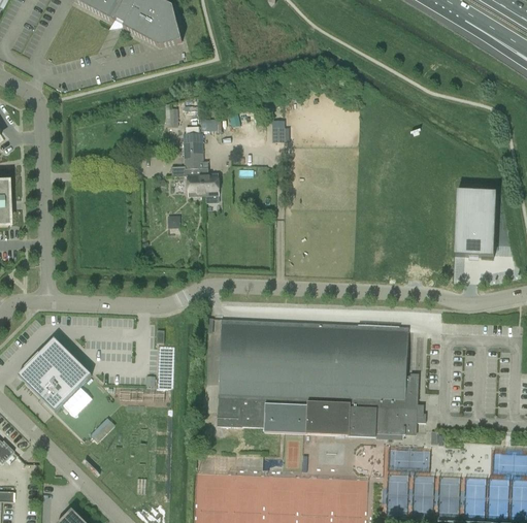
[(180,38),(172,3),(166,0),(78,0),(112,19),(147,38),(159,43),(180,38)]
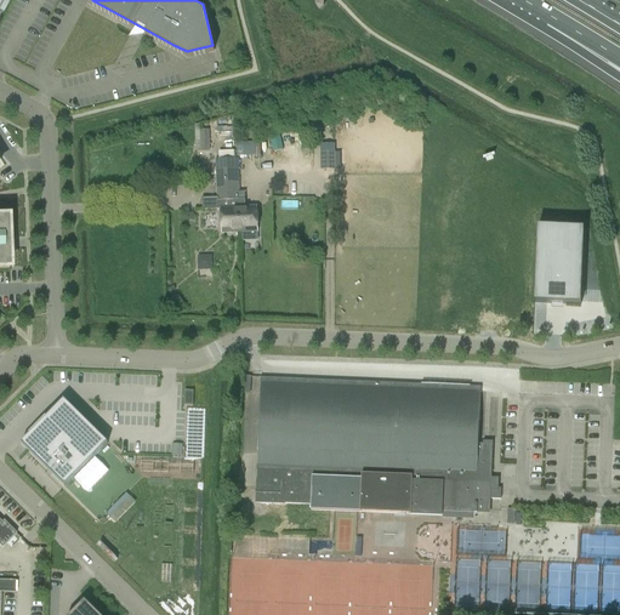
[(319,164),(335,164),(335,147),(319,147),(319,164)]
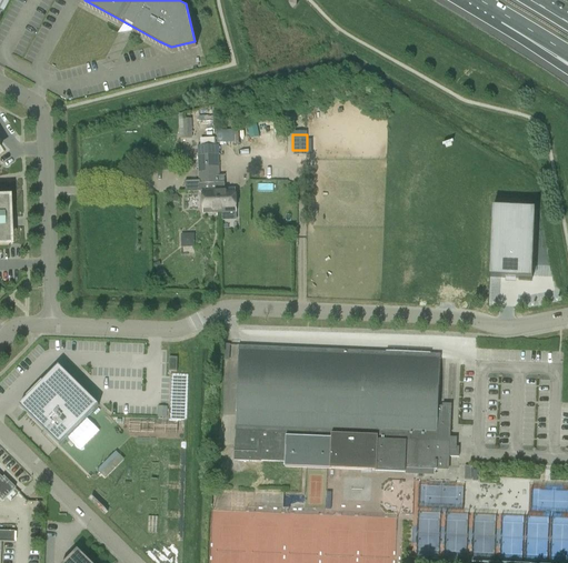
[(217,140),(197,141),(198,176),(183,177),(183,187),(201,186),(202,208),(218,207),(217,178),(218,178),(218,177),(218,171),(217,140)]
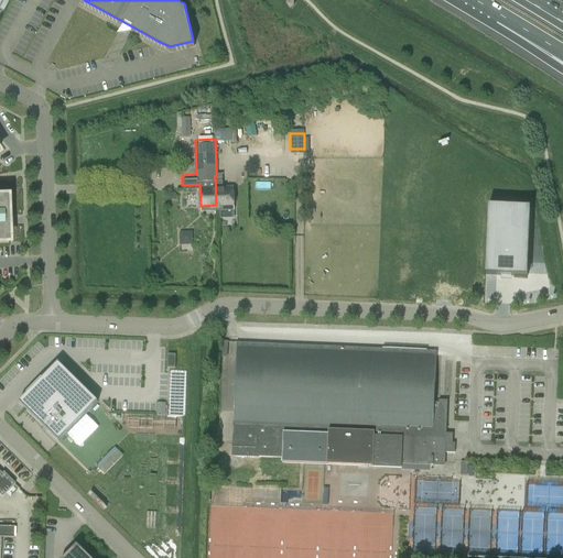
[(215,176),(216,205),(233,205),(231,183),(222,183),(222,175),(218,175),(216,175),(216,176),(215,176)]
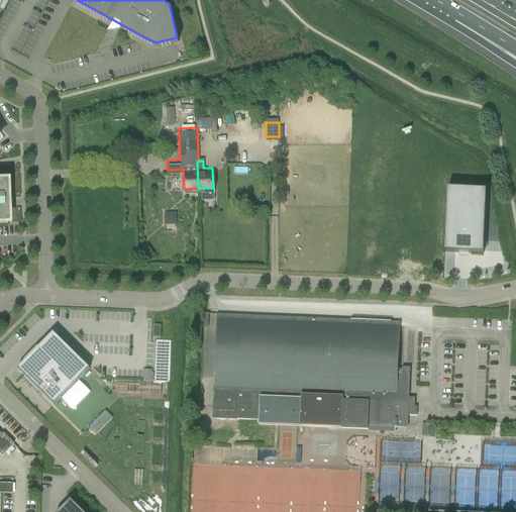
[(492,190),(452,190),(452,253),(492,253),(492,190)]
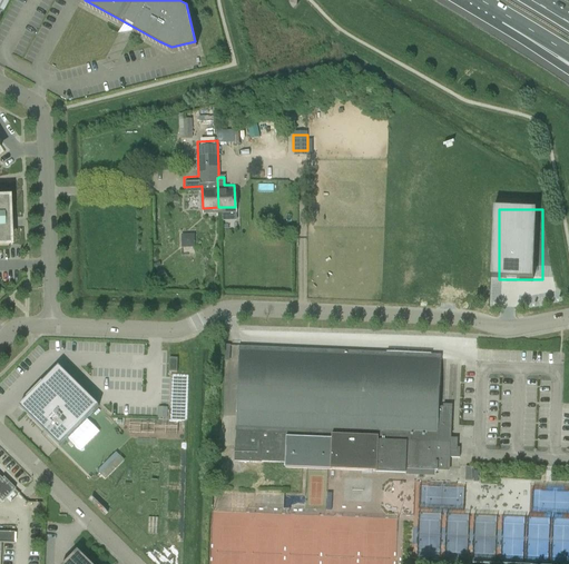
[(183,244),(193,244),(193,230),(183,230),(183,244)]
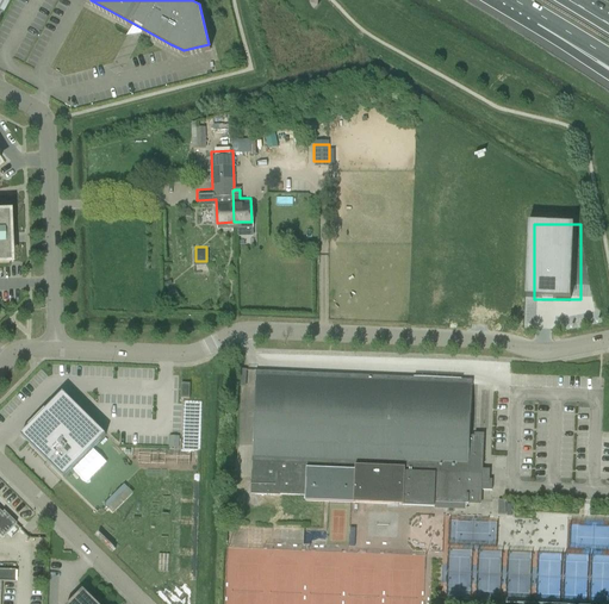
[(304,496),(353,497),(433,500),(432,502),(465,503),(465,498),(467,498),(467,496),(477,496),(478,484),(490,485),(491,474),(480,473),(480,466),(478,465),(480,430),(468,430),(471,374),(255,366),(250,456),(260,456),(260,465),(250,465),(249,485),(253,489),(273,490),(273,485),(279,485),(279,489),(304,490),(304,496)]
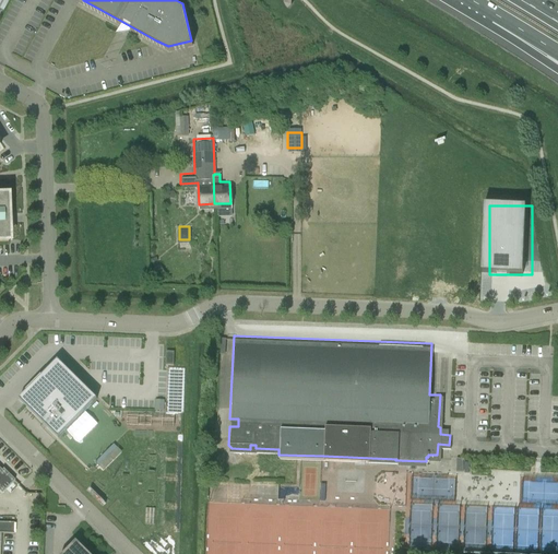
[(57,355),(18,395),(57,433),(96,393),(57,355)]
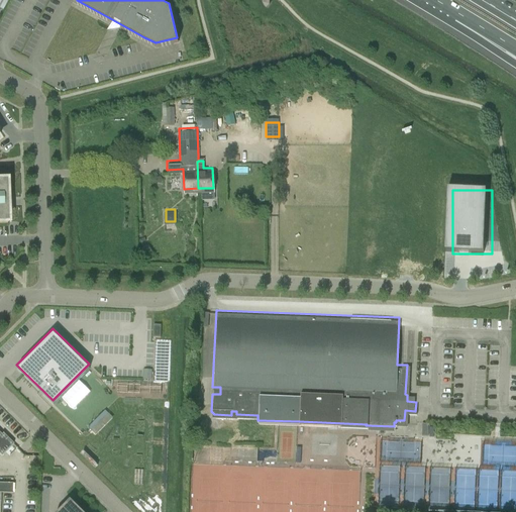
[(83,427),(94,415),(76,398),(65,410),(83,427)]
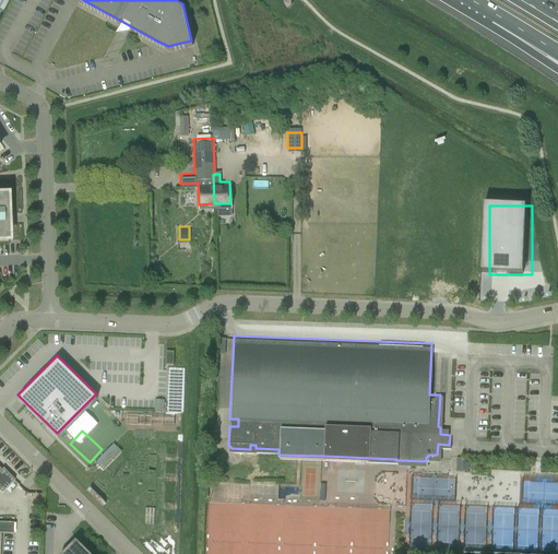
[(115,438),(95,457),(103,464),(122,446),(115,438)]
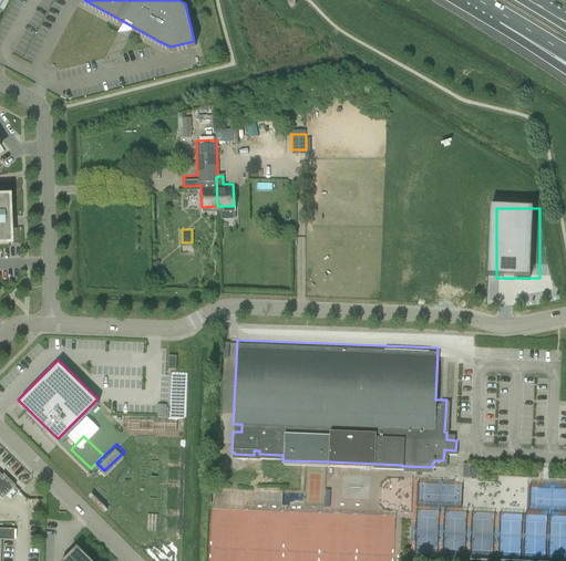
[(0,494),(1,495),(6,490),(11,484),(12,482),(14,481),(1,469),(0,471),(0,494)]
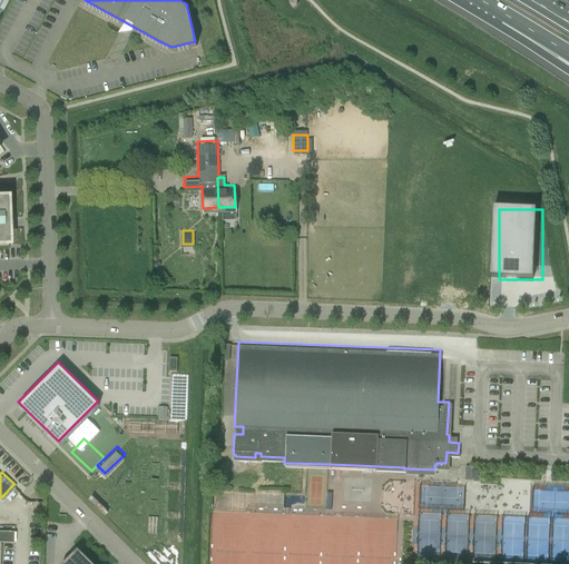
[(59,563),(95,563),(77,546),(59,563)]
